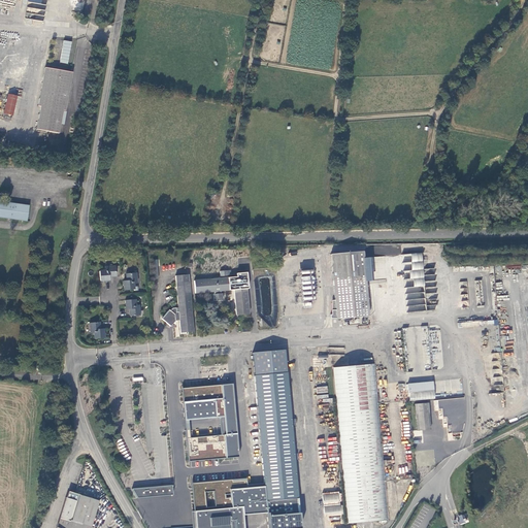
[(27,0),(25,19),(44,22),(47,0),(27,0)]
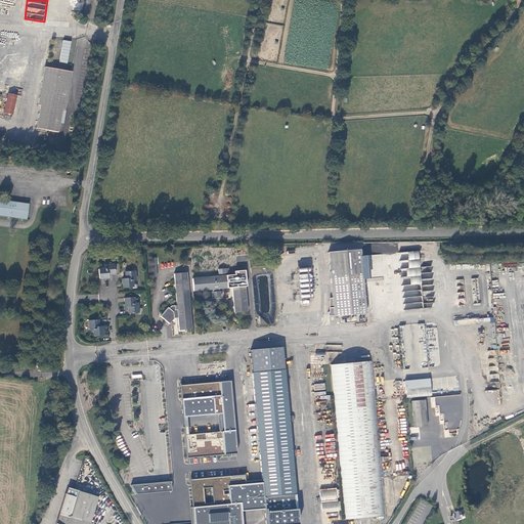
[(86,0),(84,12),(90,13),(93,0),(86,0)]
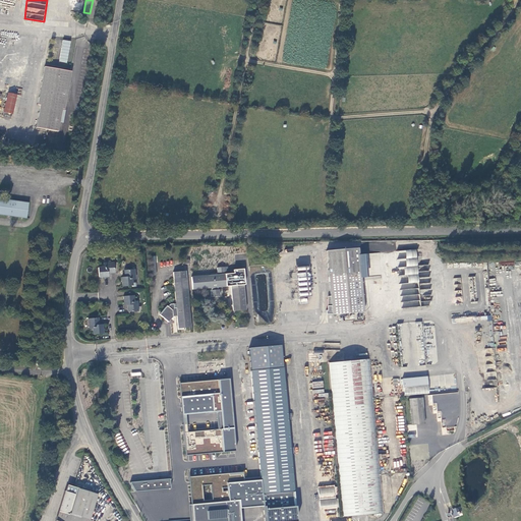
[(68,62),(70,41),(62,40),(59,62),(68,62)]
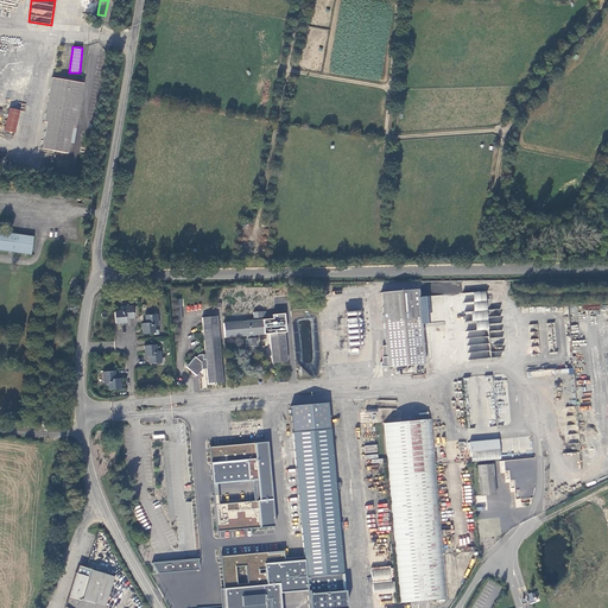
[(83,83),(51,77),(48,97),(45,112),(44,121),(46,121),(42,149),(68,153),(73,126),(76,127),(83,83)]
